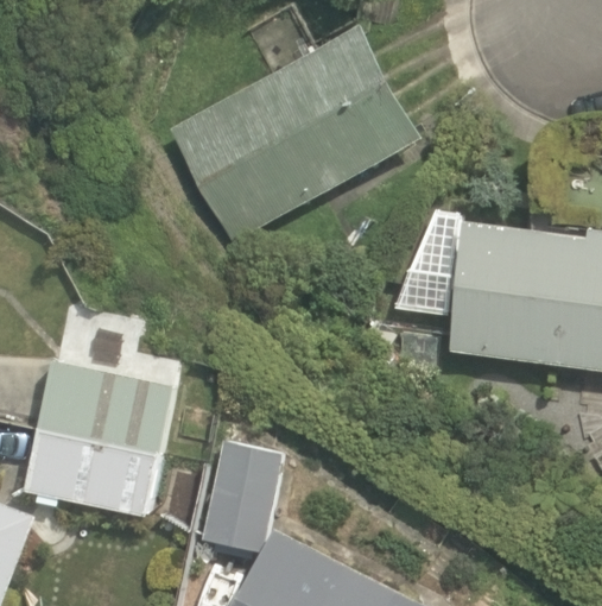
[(424,136),(360,21),(169,131),(232,247),(424,136)]
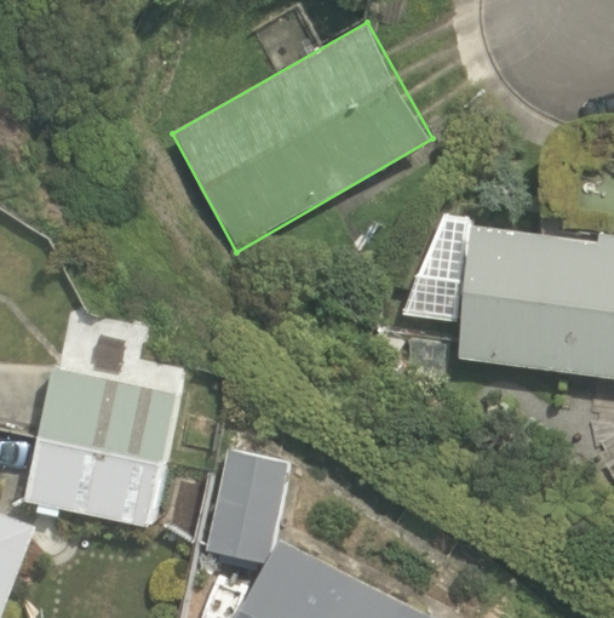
[(471,221),(457,358),(613,378),(613,230),(600,229),(600,236),(471,221)]
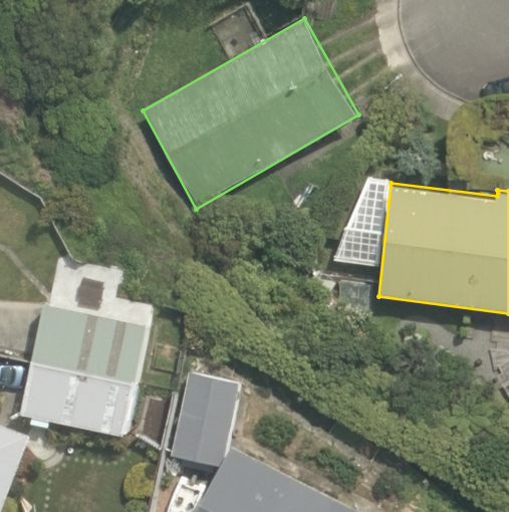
[(42,303),(31,361),(134,382),(145,324),(42,303)]
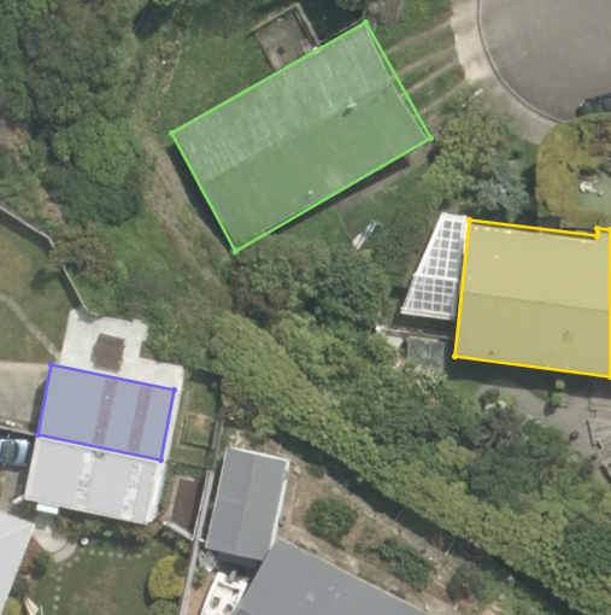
[(160,460),(37,434),(23,498),(34,501),(33,510),(56,515),(58,507),(147,526),(160,460)]
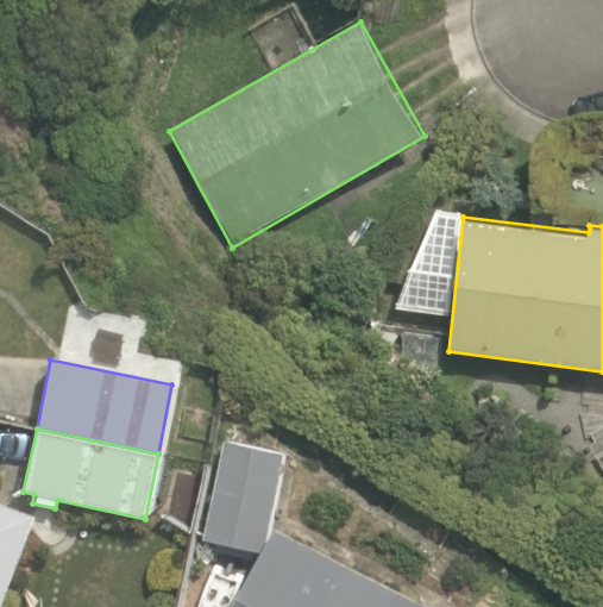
[(201,540),(258,552),(280,452),(221,438),(201,540)]
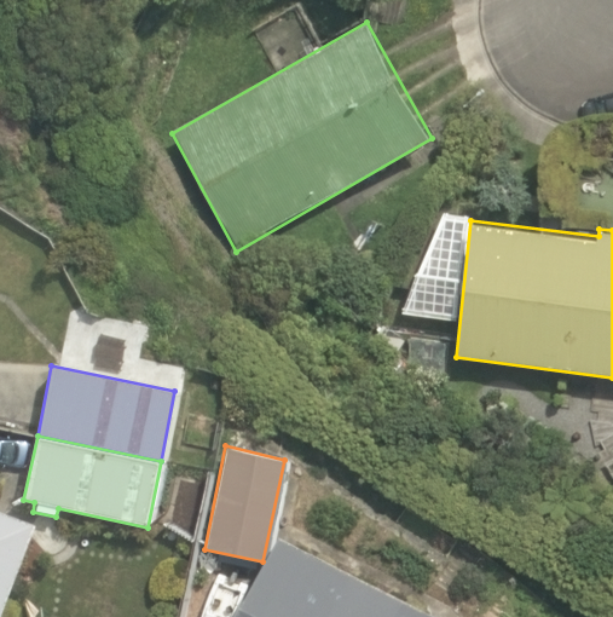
[(0,612),(35,525),(0,512),(0,612)]
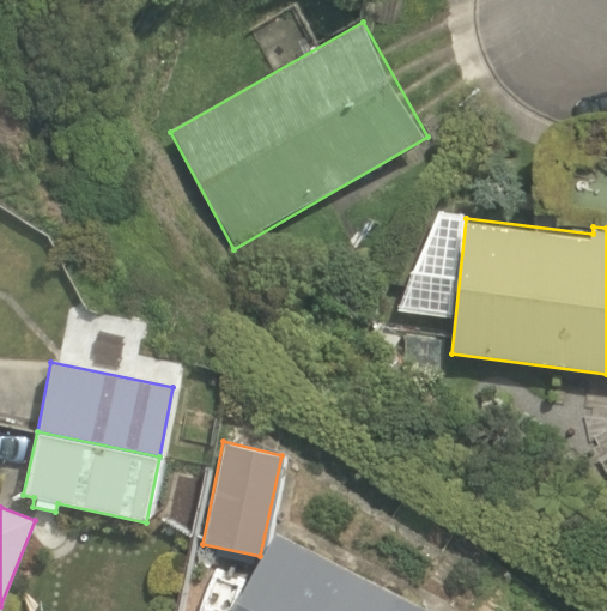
[(428,610),(275,536),(235,610),(428,610)]
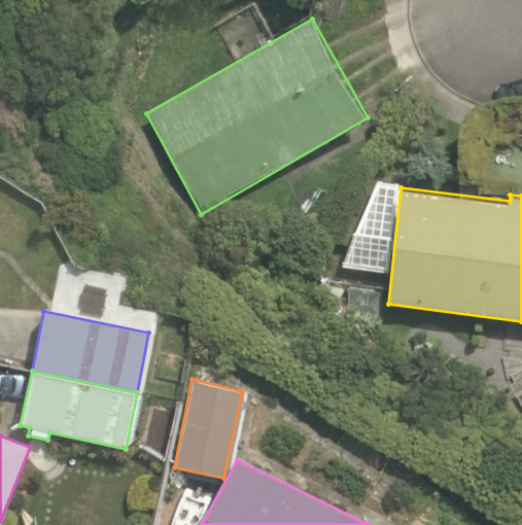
All buildings are outlined.
